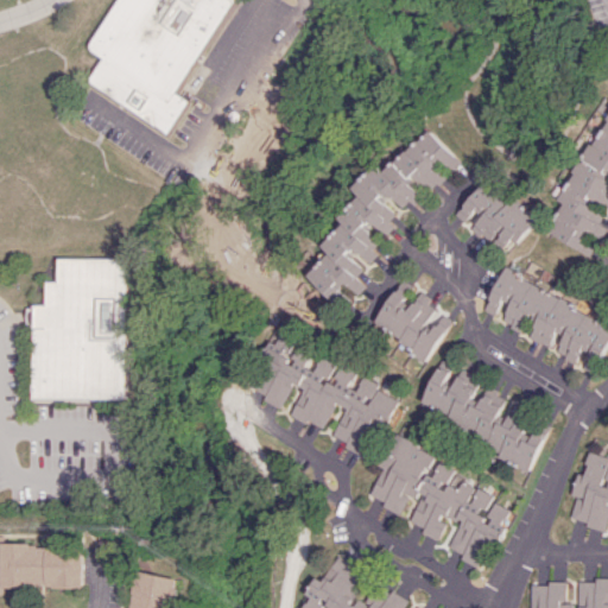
[(171,132),(190,100),(179,93),(233,0),(115,0),(88,48),(102,56),(87,83),(171,132)]
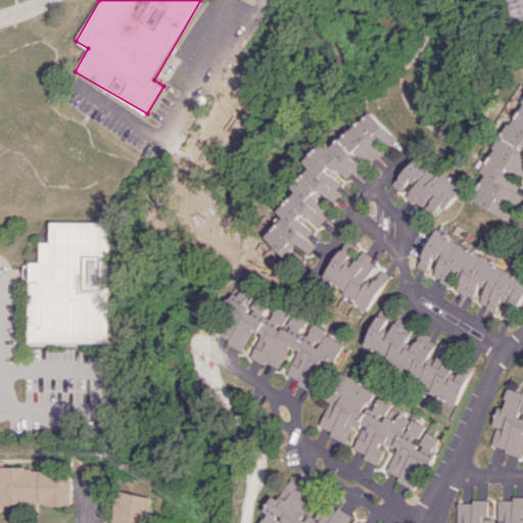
[(470,198),(510,219),(514,210),(502,204),(506,196),(513,200),(520,187),(520,186),(506,173),(510,169),(522,175),(522,151),(522,150),(522,98),(494,157),(486,165),(470,198)]
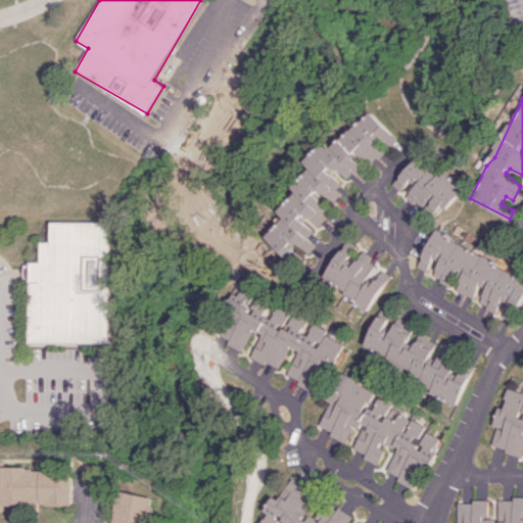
[(324,141),(295,190),(298,196),(279,206),(287,222),(258,237),(296,258),(303,254),(294,249),(298,244),(313,252),(317,244),(301,216),(304,214),(323,225),(328,215),(313,187),(332,197),(341,181),(328,173),(332,165),(351,177),(364,171),(354,154),(357,152),(373,161),(385,155),(374,134),(394,145),(401,134),(373,119),(327,143),(324,141)]
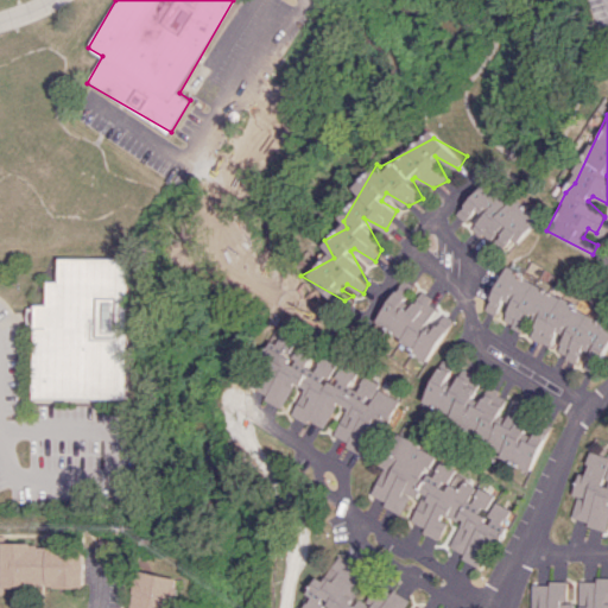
[(457,214),(470,226),(481,215),(483,217),(476,226),(507,254),(540,220),(494,176),(457,214)]
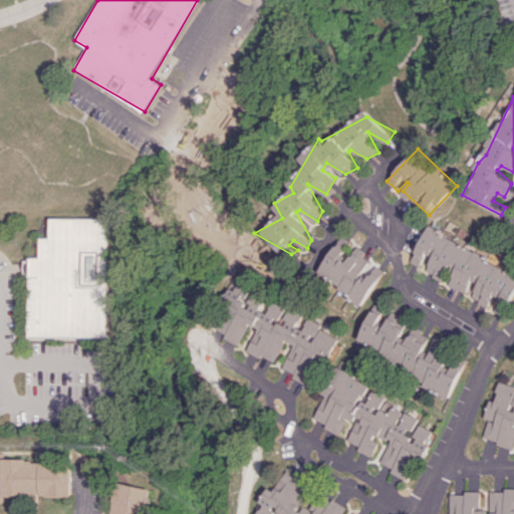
[(108,337),(108,218),(50,218),(50,237),(40,237),(40,257),(30,257),(29,336),(108,337)]
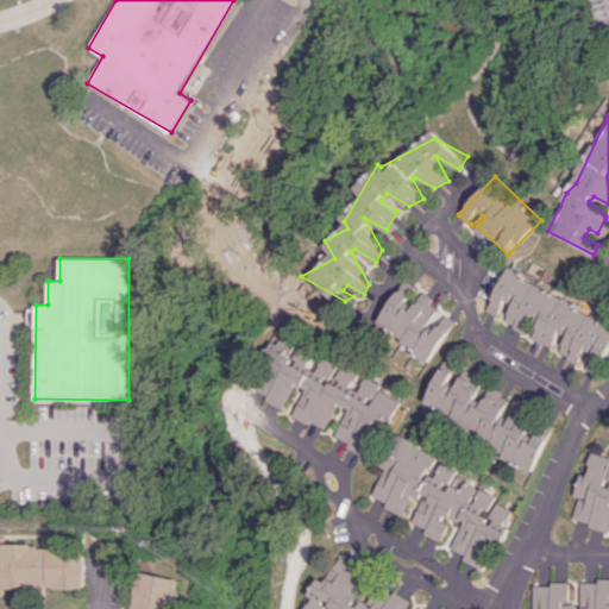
[(608,350),(608,322),(512,268),(488,309),(498,315),(507,301),(515,306),(506,321),(525,332),(537,313),(544,318),(533,337),(552,347),(560,333),(567,337),(559,351),(578,363),(586,350),(604,359),(608,350)]
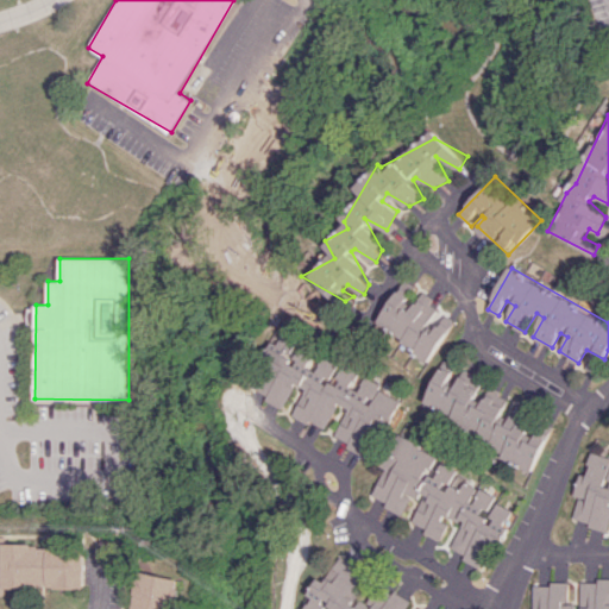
[(431,360),(457,320),(431,303),(434,299),(420,289),(418,294),(402,284),(376,325),(431,360)]
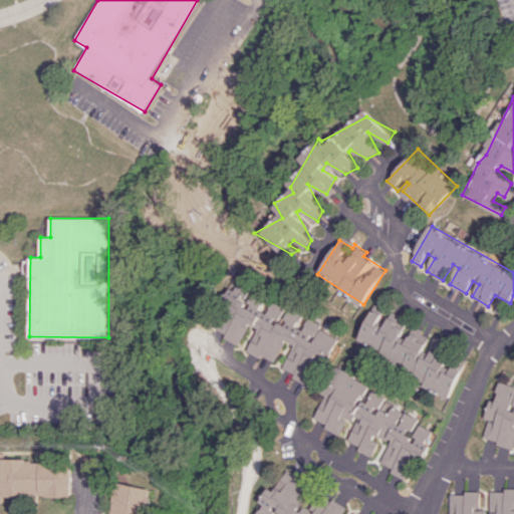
[(313,384),(338,332),(254,292),(248,303),(237,298),(220,333),(241,343),(250,324),(259,328),(249,350),(276,363),(286,340),(295,344),(282,370),(313,384)]
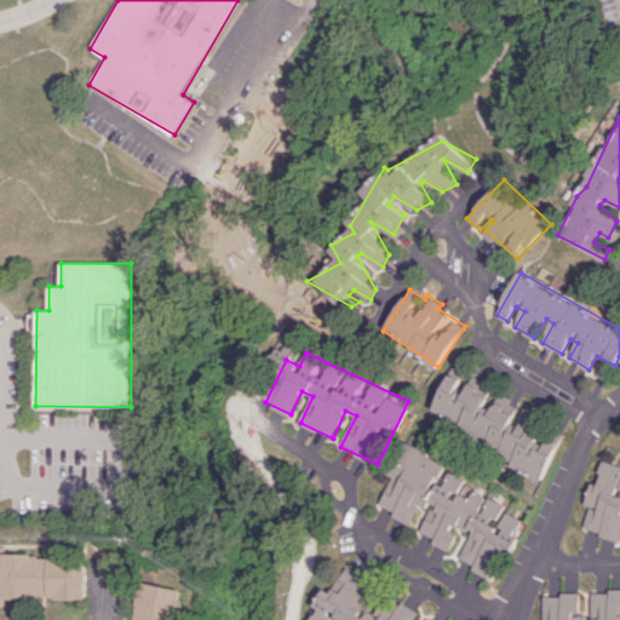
[(541,477),(558,448),(537,436),(545,422),(527,412),(516,430),(509,426),(520,406),(500,394),(491,409),(483,406),(492,391),(472,379),(463,396),(445,386),(430,412),(541,477)]
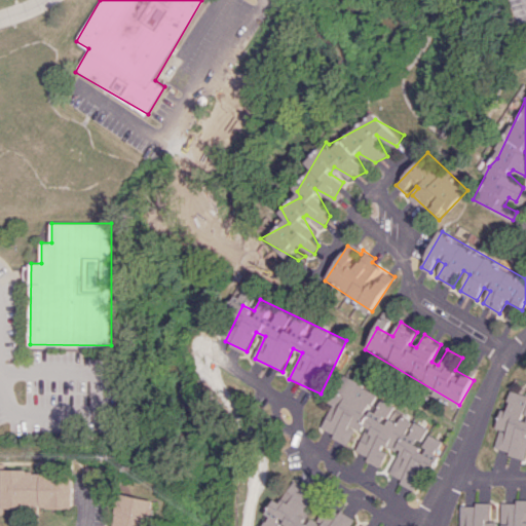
[(320,426),(352,447),(367,456),(366,458),(380,467),(391,450),(399,455),(387,474),(414,490),(428,467),(431,470),(441,455),(437,452),(444,442),(427,431),(428,429),(403,414),(398,423),(389,418),(397,406),(350,377),(320,426)]
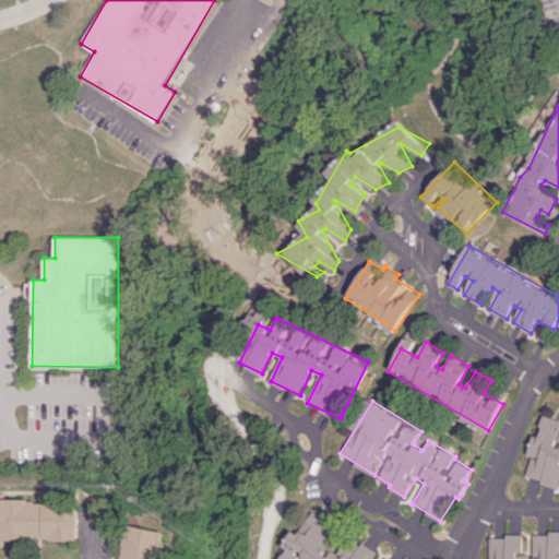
[(558,487),(558,483),(558,419),(544,415),(537,437),(533,436),(527,454),(533,455),(526,477),(558,487)]
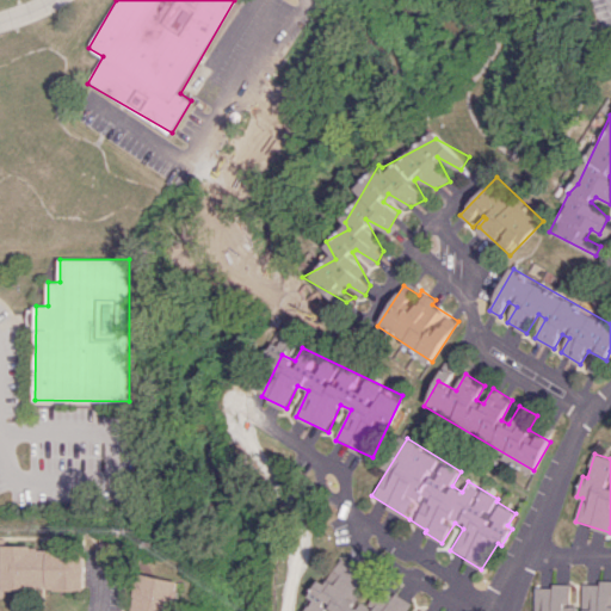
[(85,591),(85,548),(1,548),(1,579),(0,578),(0,597),(4,598),(4,590),(85,591)]
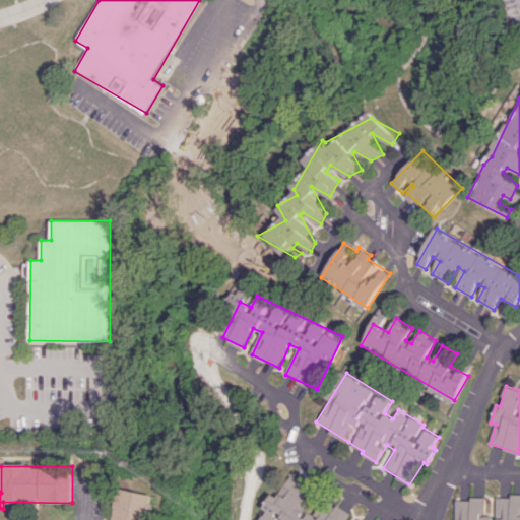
[(362,519),(360,518),(358,519),(345,519),(348,509),(323,501),(315,512),(308,511),(314,491),(313,491),(291,474),(265,508),(267,510),(259,519),(362,519)]
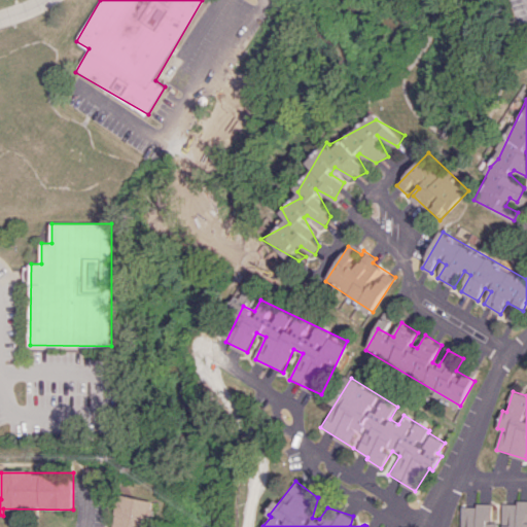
[(150,526),(155,501),(119,494),(113,526),(150,526)]
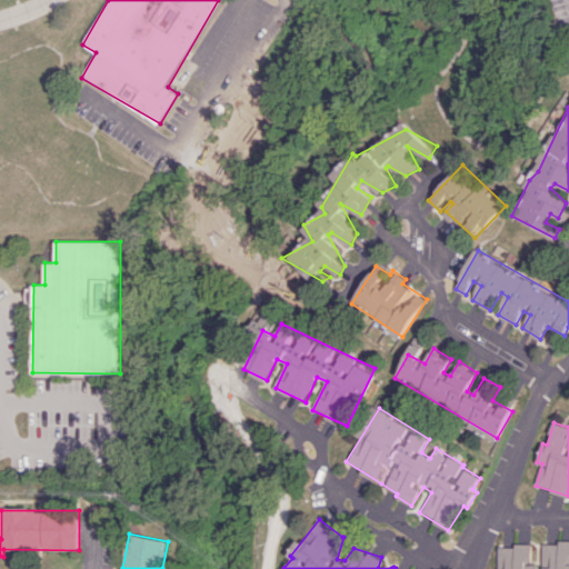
[(568,568),(568,540),(547,543),(532,543),(503,546),(497,568),(568,568)]
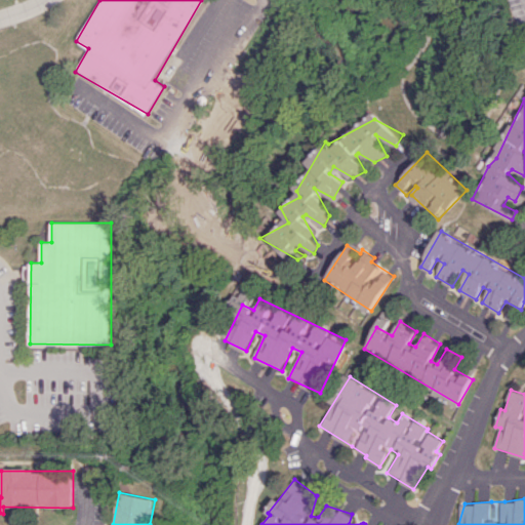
All buildings are outlined.
